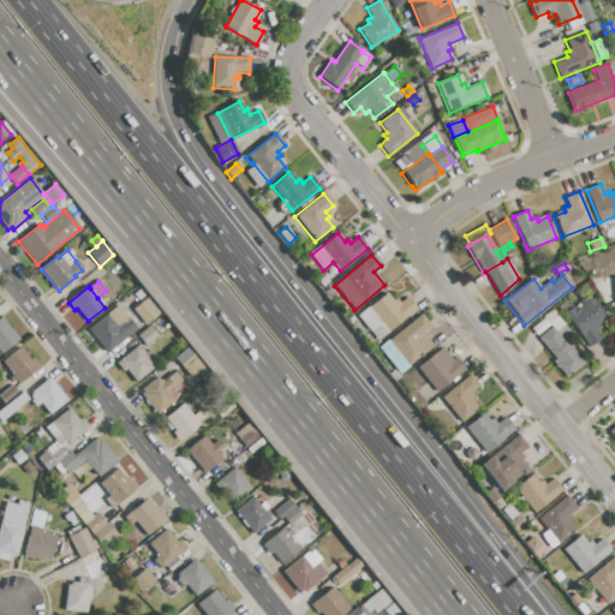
[(357,317),(387,293),(393,303),(396,299),(400,304),(407,298),(417,309),(376,342),(357,317)]
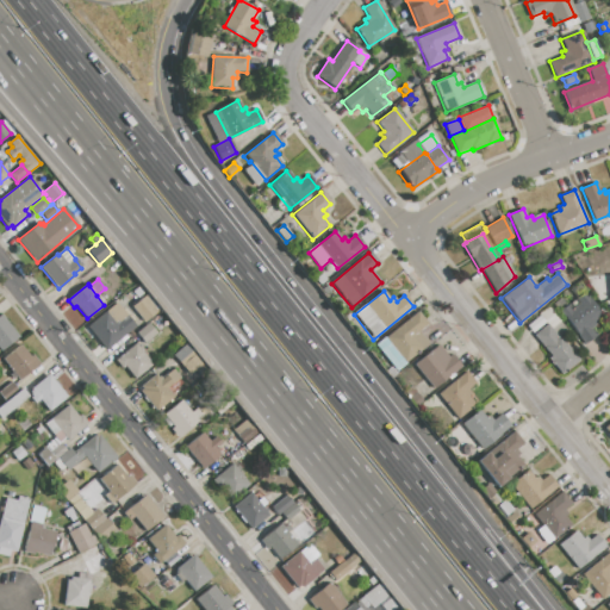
[(131,304),(125,297),(131,292),(137,299),(131,304)]
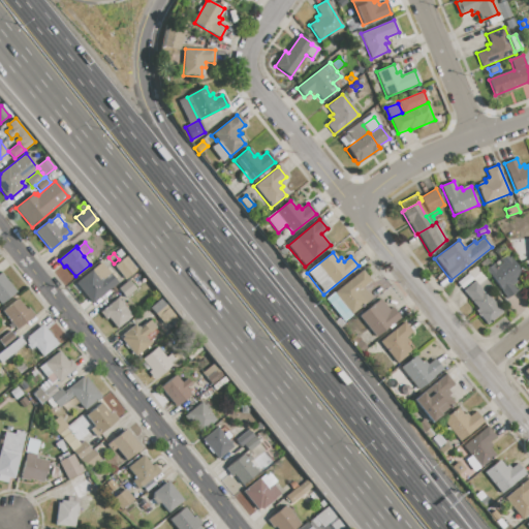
[(485,270),(507,253),(522,274),(515,279),(517,281),(512,284),(518,290),(506,299),(485,270)]
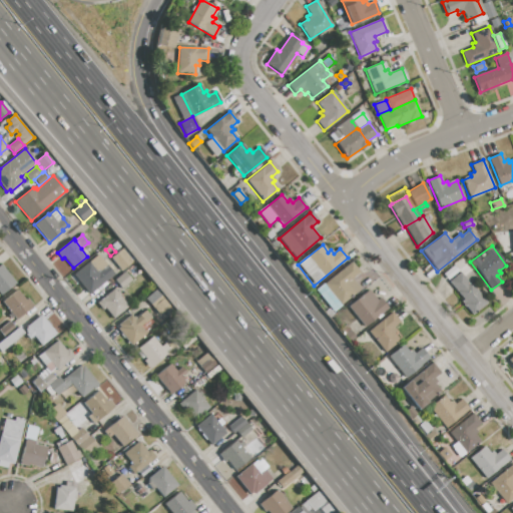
[(111,258),(122,249),(132,263),(122,271),(111,258)]
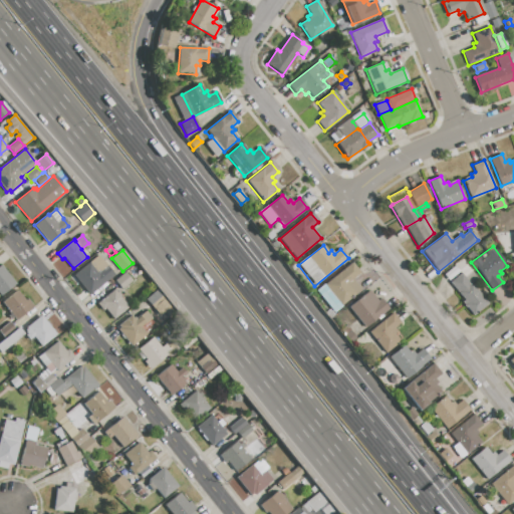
[(466,256),(472,251),(475,255),(469,260),(466,256)]
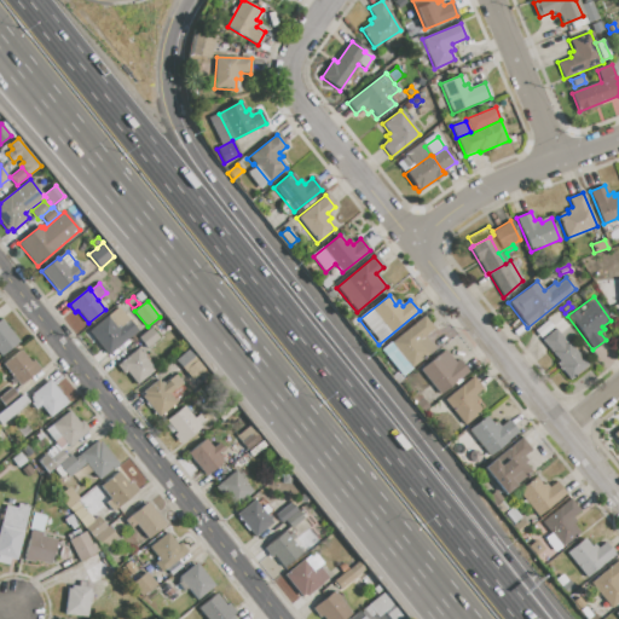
[(119,333),(106,318),(119,308),(131,323),(125,327),(119,333)]
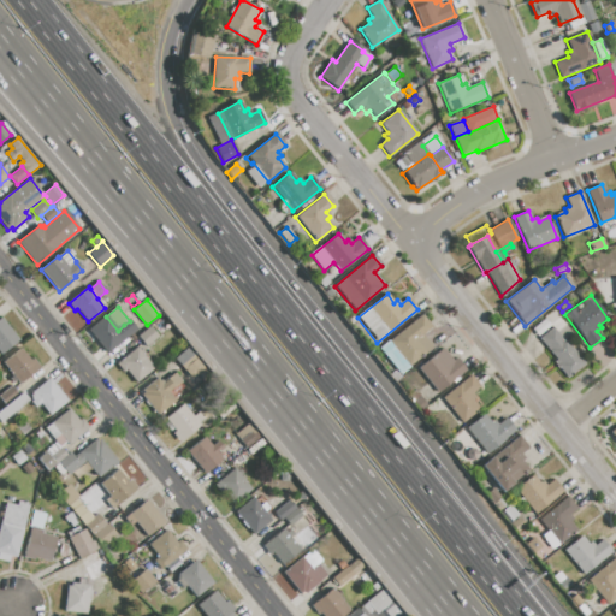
[(564,339),(554,327),(552,329),(544,318),(552,311),(572,333),(564,339)]
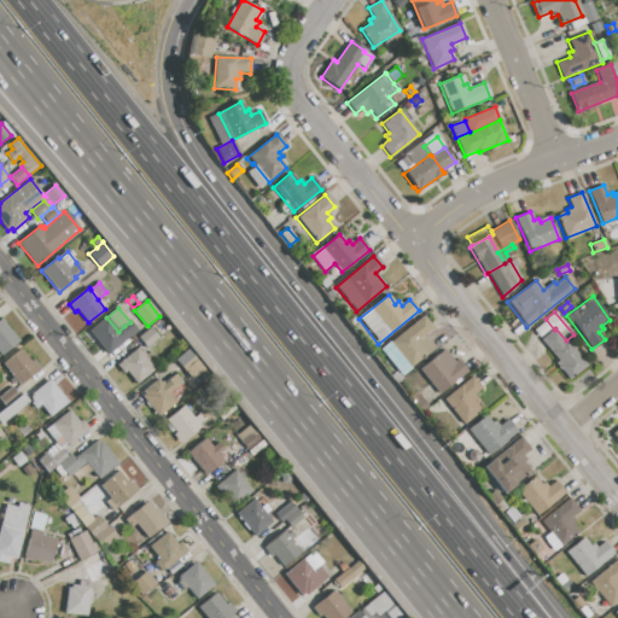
[(391,343),(424,316),(433,328),(424,336),(433,348),(410,367),(391,343)]
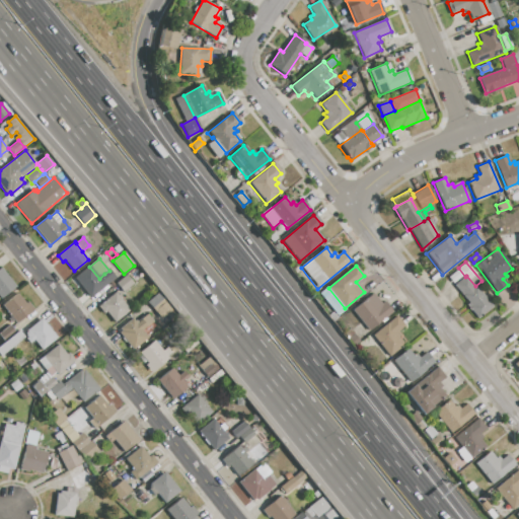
[(74,278),(89,267),(99,279),(104,274),(110,282),(90,298),(74,278)]
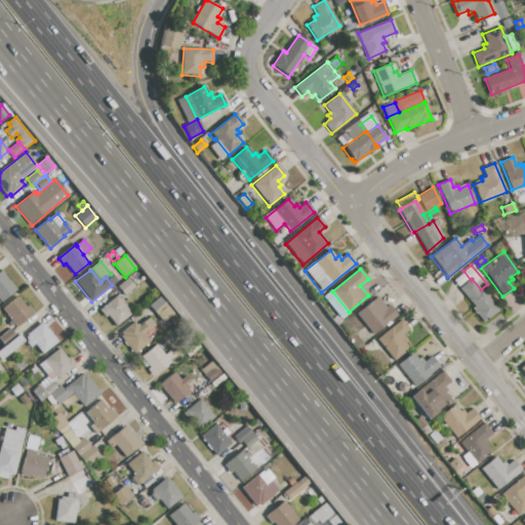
[(1,303),(0,300),(0,272),(1,272),(16,290),(1,303)]
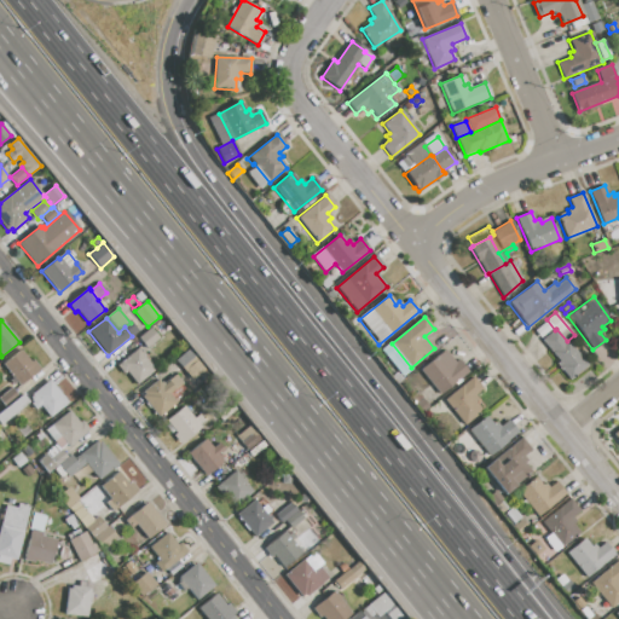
[(545,324),(550,330),(544,335),(539,329),(545,324)]
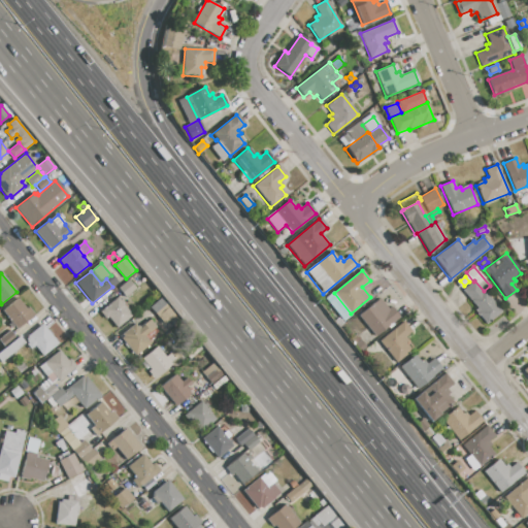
[(119,289),(129,281),(136,290),(126,297),(119,289)]
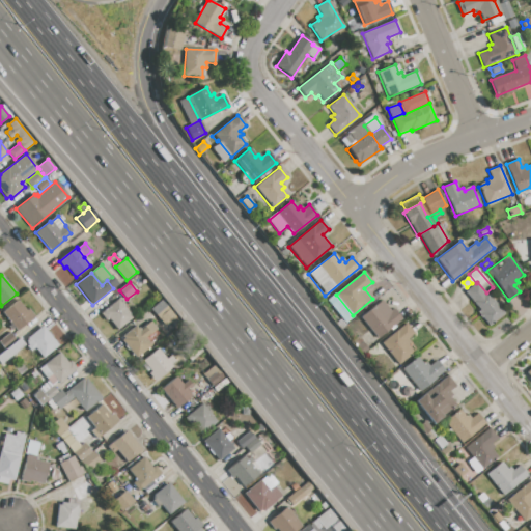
[(465,292),(476,283),(477,282),(486,292),(503,313),(488,326),(477,312),(479,310),(465,292)]
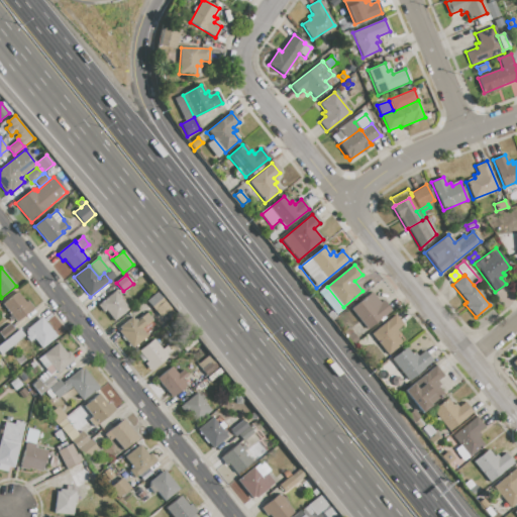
[(343,307),(335,314),(318,293),(326,286),(327,287),(343,307)]
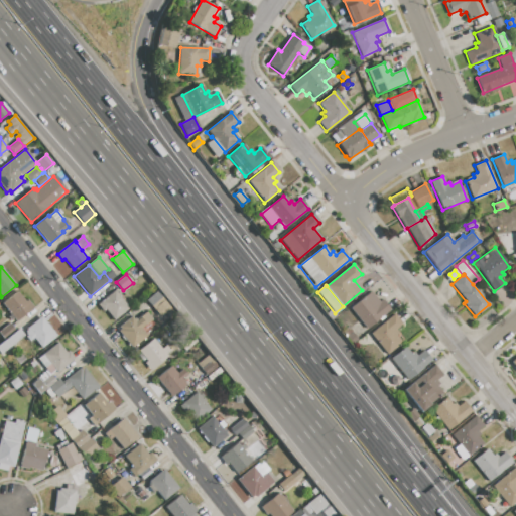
[(115,291),(117,294),(119,292),(121,295),(119,296),(128,308),(114,319),(106,309),(104,311),(99,304),(101,303),(100,302),(115,291)]
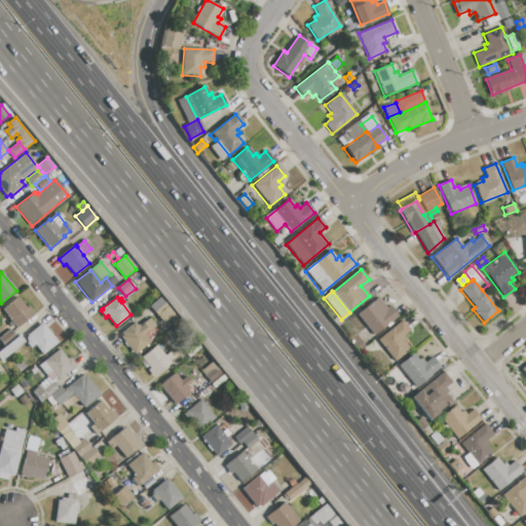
[(357,314),(377,297),(386,308),(389,306),(398,315),(373,335),(357,314)]
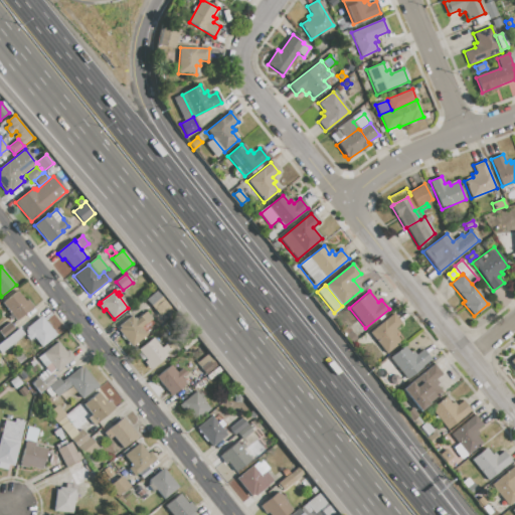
[(2,304),(17,292),(26,302),(28,300),(33,307),(17,321),(14,318),(12,320),(9,317),(11,315),(2,304)]
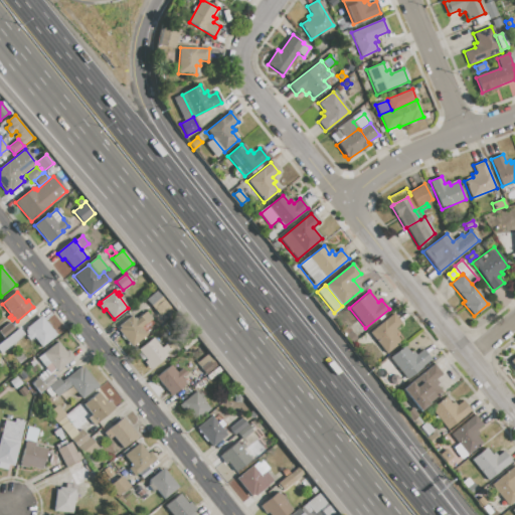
[(157,292),(170,308),(160,316),(147,300),(157,292)]
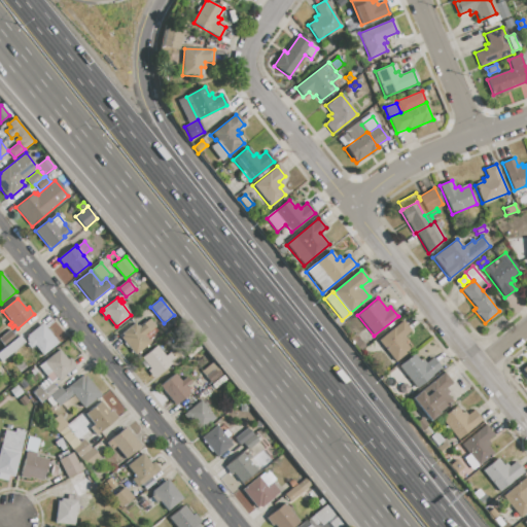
[(378,341),(402,321),(411,331),(403,337),(407,341),(405,343),(411,350),(395,362),(378,341)]
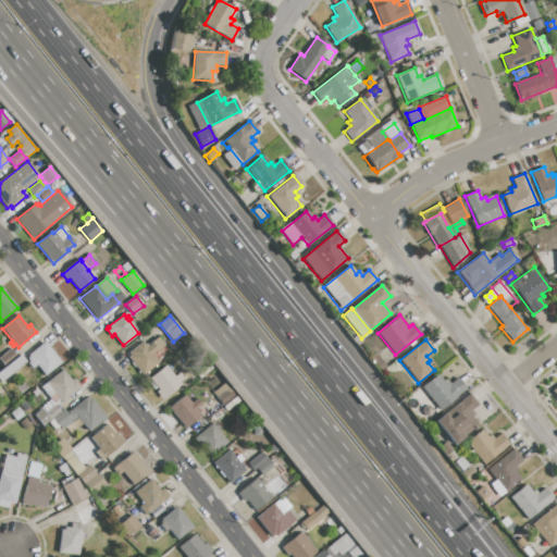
[(44,343),(61,362),(45,375),(28,356),(44,343)]
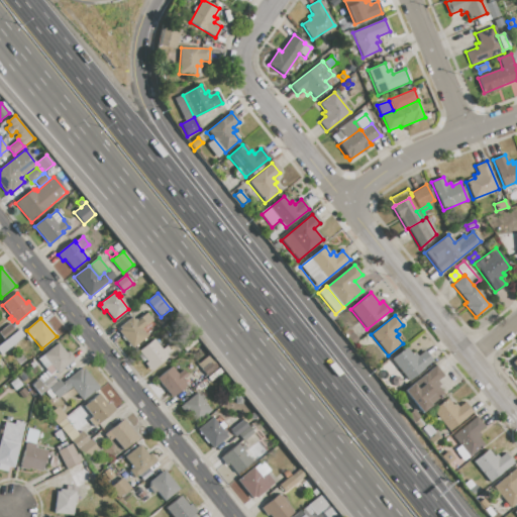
[(119,328),(132,318),(135,323),(141,319),(146,325),(141,329),(146,336),(131,347),(119,332),(121,330),(119,328)]
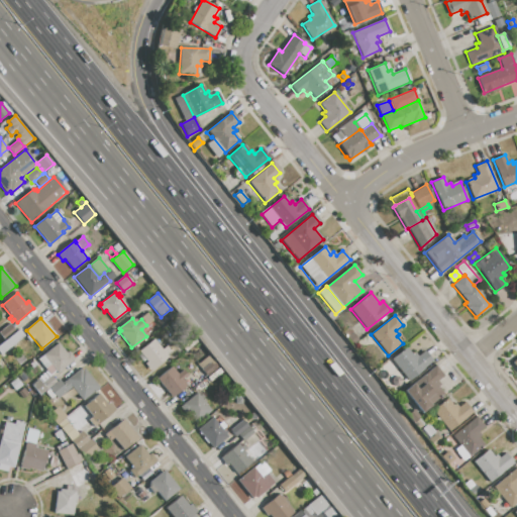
[(0,331),(9,324),(15,332),(4,340),(0,335),(0,331)]
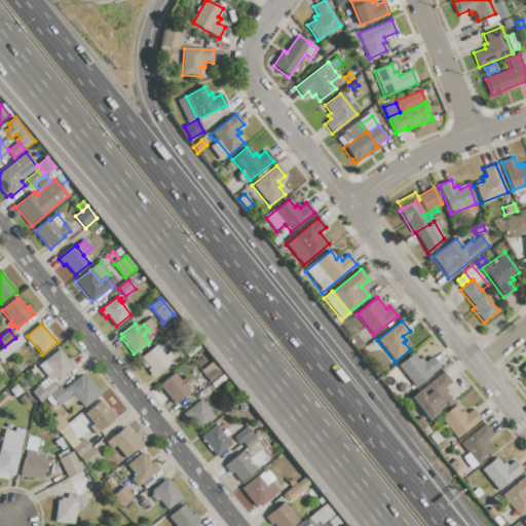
[(352,345),(347,339),(354,333),(359,339),(352,345)]
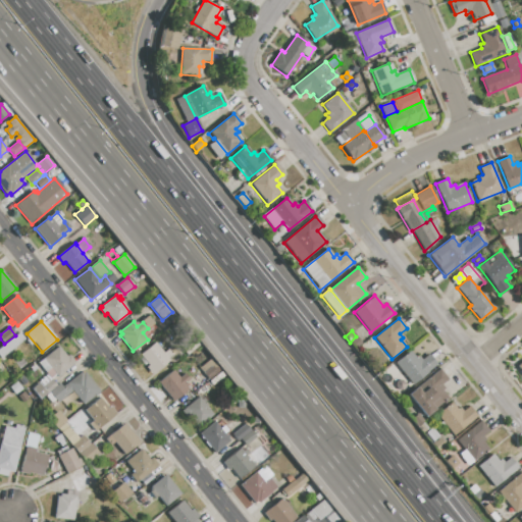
[(0,347),(4,344),(15,335),(18,332),(24,341),(0,359),(0,347)]
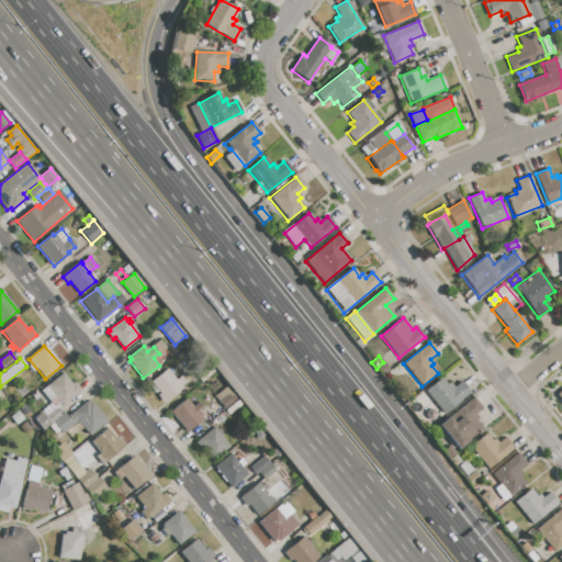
[(390,369),(382,375),(377,369),(383,362),(390,369)]
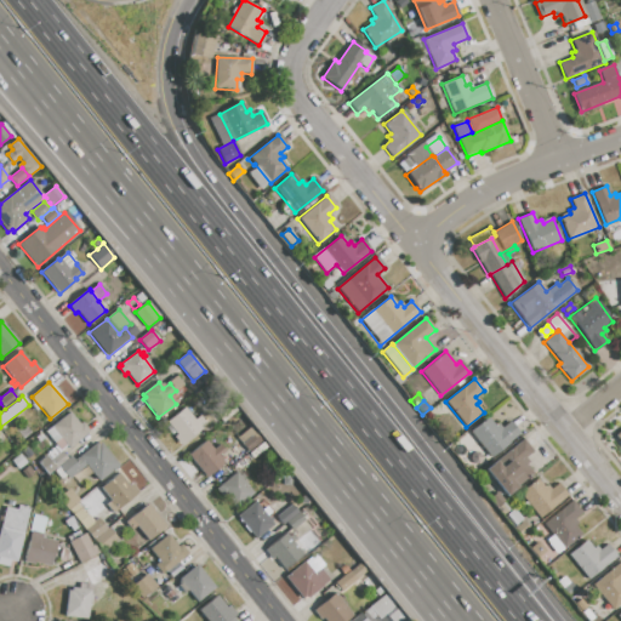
[(218,417),(233,406),(237,411),(222,422),(218,417)]
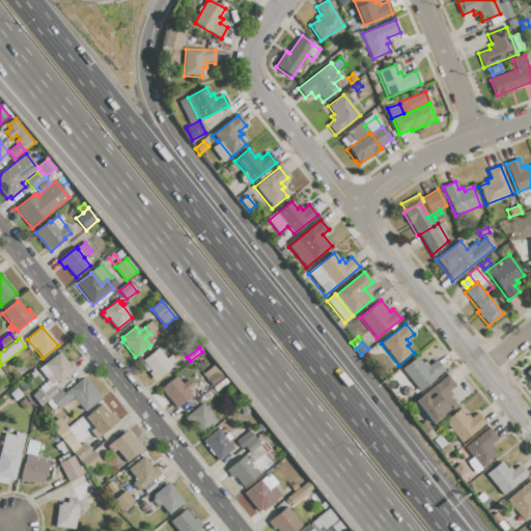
[(159,350),(166,360),(171,356),(175,361),(170,365),(172,367),(155,380),(149,373),(151,372),(143,361),(159,350)]
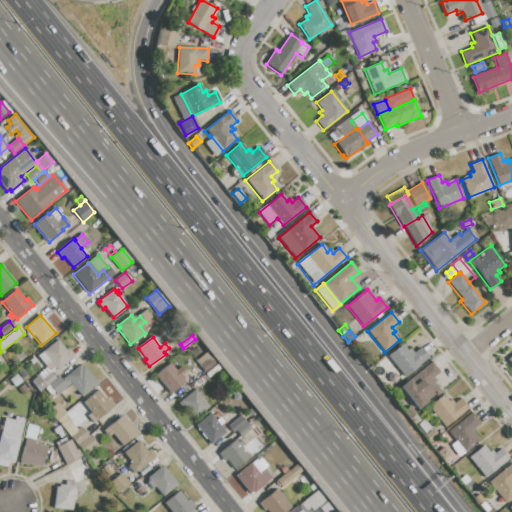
[(42,352),(57,340),(66,350),(68,348),(74,356),(56,370),(54,368),(42,352)]
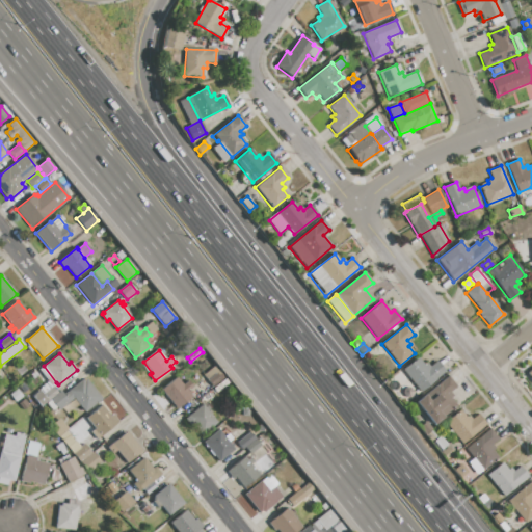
[(403,371),(419,358),(424,366),(427,364),(430,367),(436,362),(445,372),(419,392),(403,371)]
